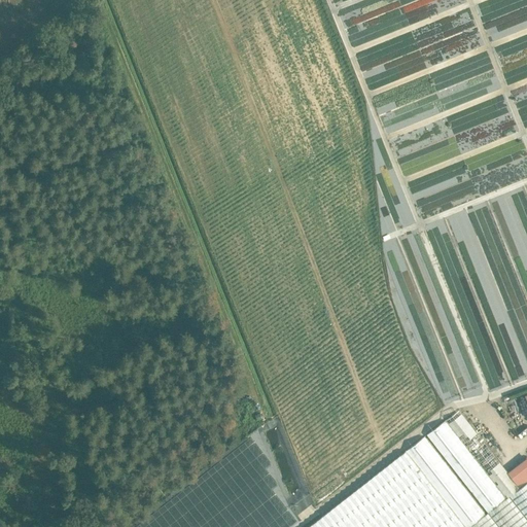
[(526,458),(508,473),(460,409),(446,420),(506,498),(510,496),(526,482),(526,458)]
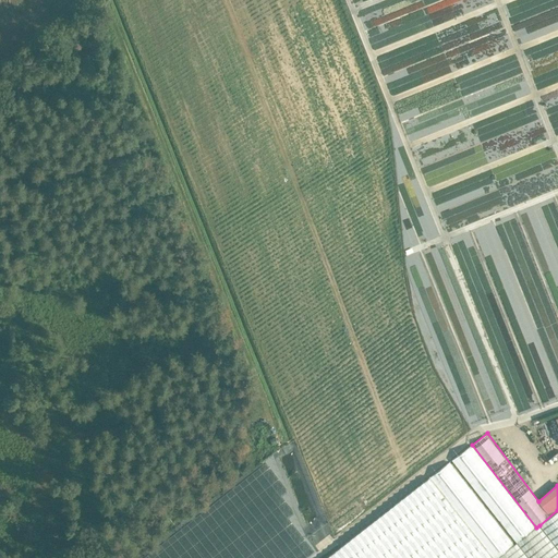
[(472,445),(471,445),(451,459),(517,543),(536,528),(472,445)]
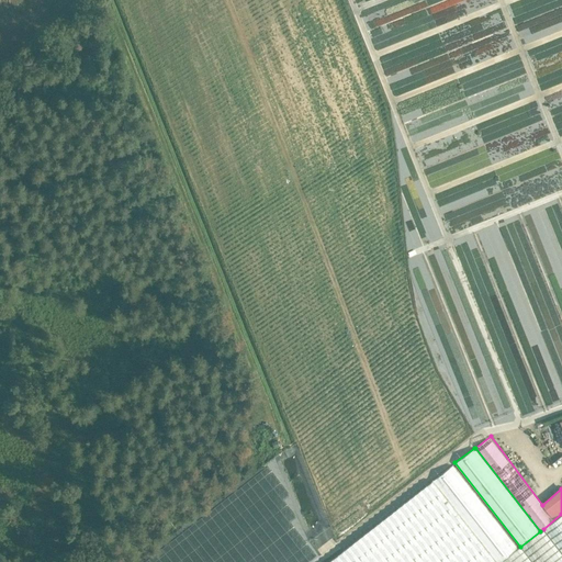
[(499,561),(518,549),(452,464),(433,480),(496,561),(499,561)]
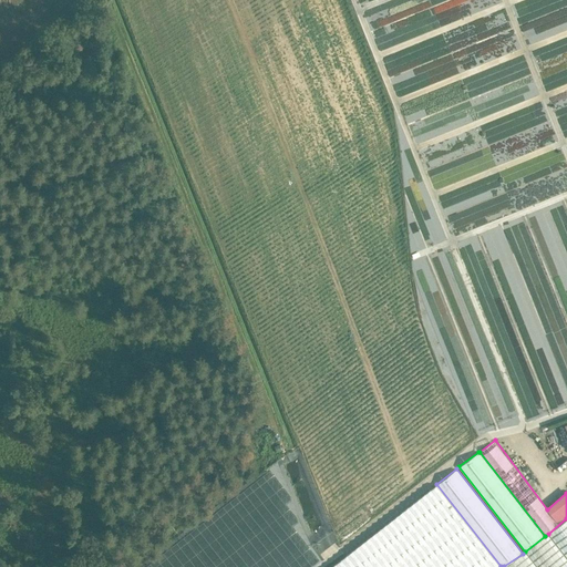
[(501,566),(436,484),(379,527),(410,566),(501,566)]
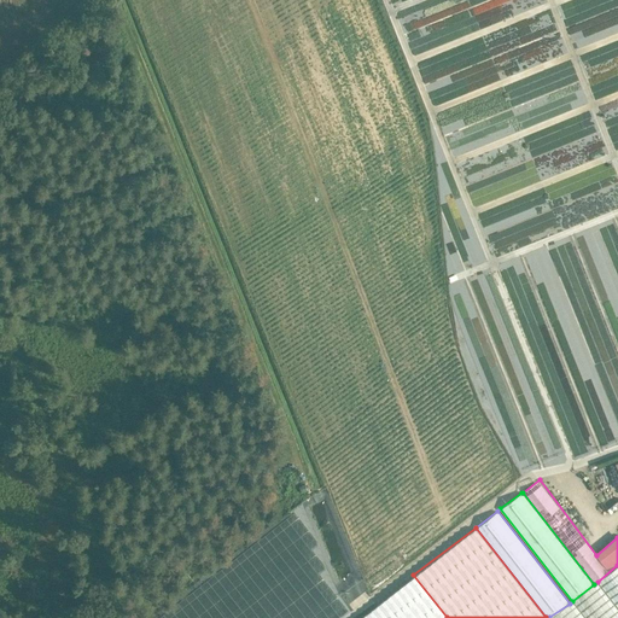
[(617,565),(598,582),(617,608),(617,565)]
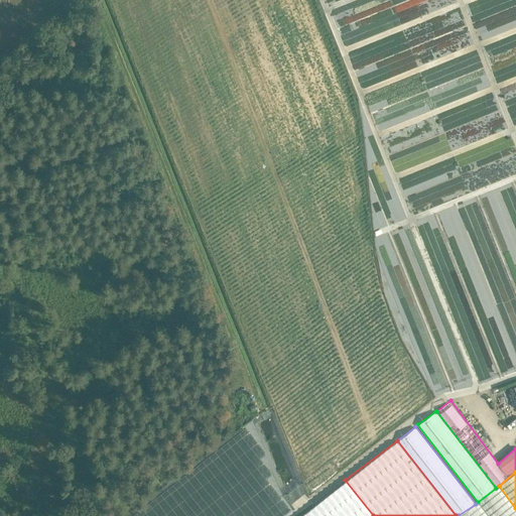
[(373,515),(345,480),(301,515),(373,515)]
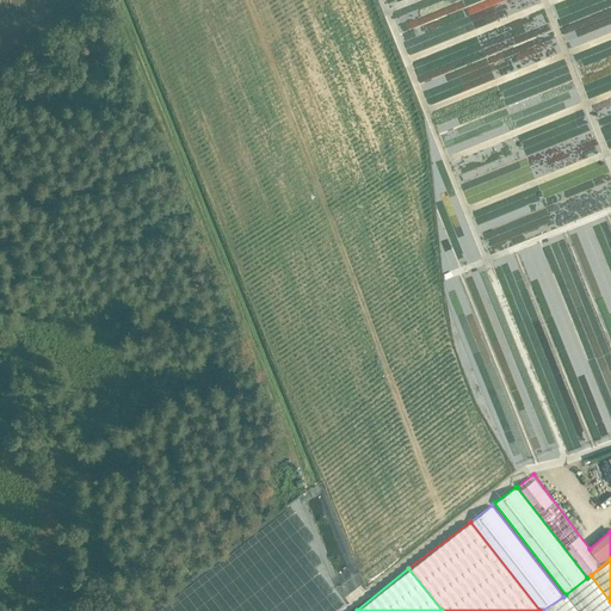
[(610,610),(610,602),(591,575),(587,578),(566,594),(563,597),(543,610),(610,610)]
